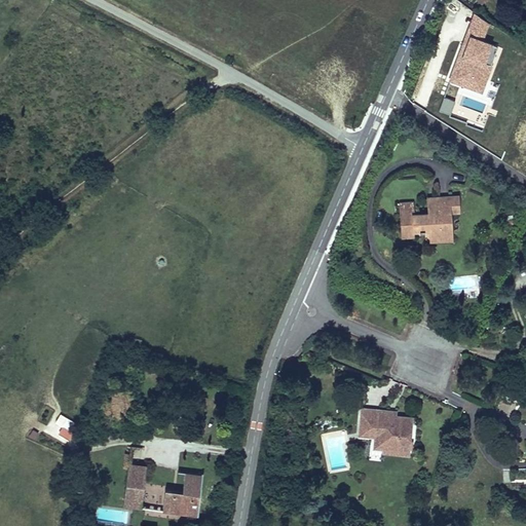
[(470,0),(466,4),(473,10),(482,0),(470,0)]
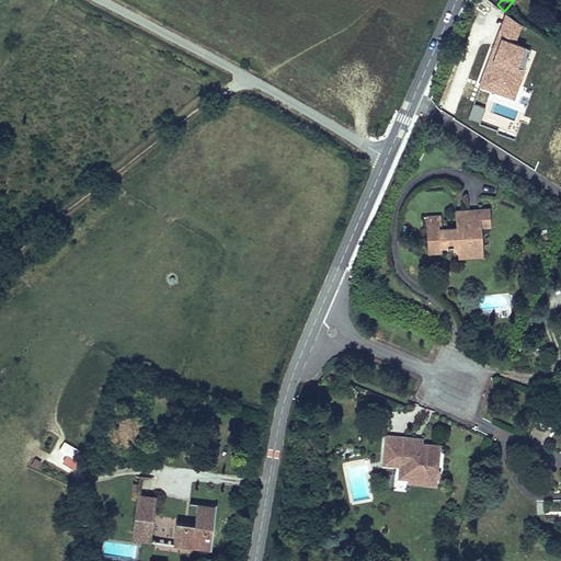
[(442,247),(458,245),(459,252),(472,251),(472,245),(483,245),(482,227),(492,227),(491,209),(464,212),(465,217),(457,218),(458,229),(441,230),(439,215),(426,216),(427,235),(428,235),(430,248),(442,247)]
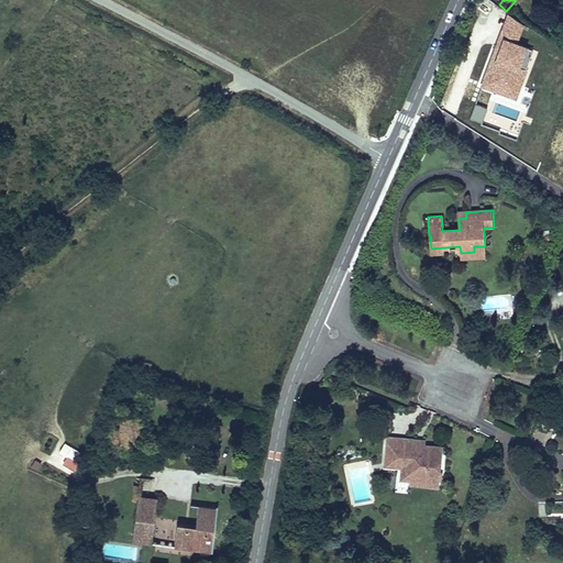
[(474,252),(461,253),(461,258),(486,257),(485,246),(474,246),(474,252)]
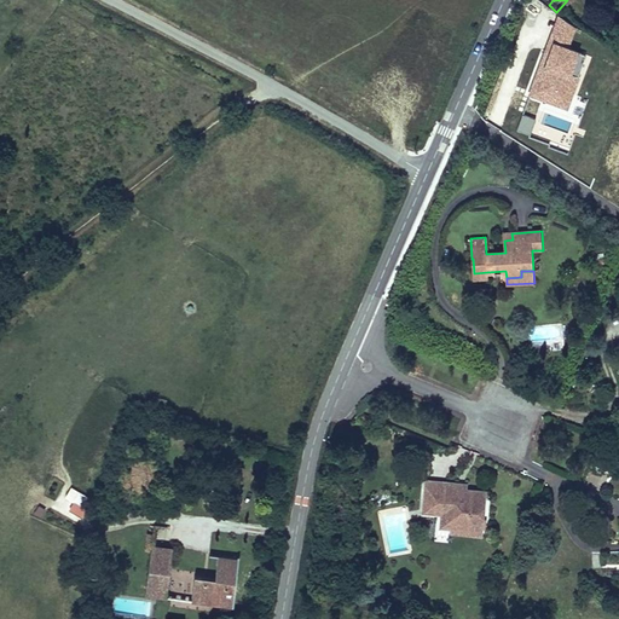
[(439,513),(438,525),(446,526),(480,530),(484,493),(464,491),(444,489),(444,481),(424,479),(423,502),(439,504),(439,513)]
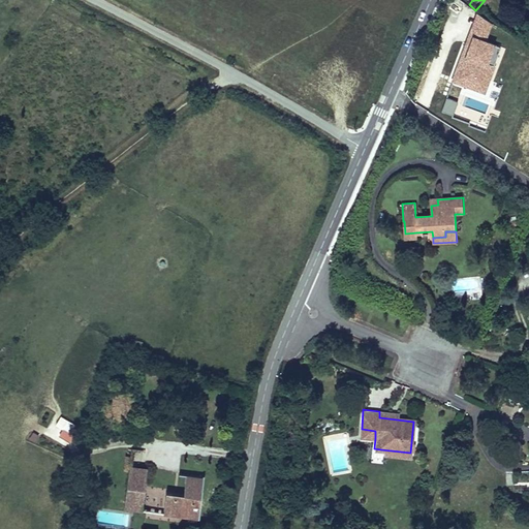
[(389,411),(379,411),(379,417),(397,419),(398,412),(389,411)]
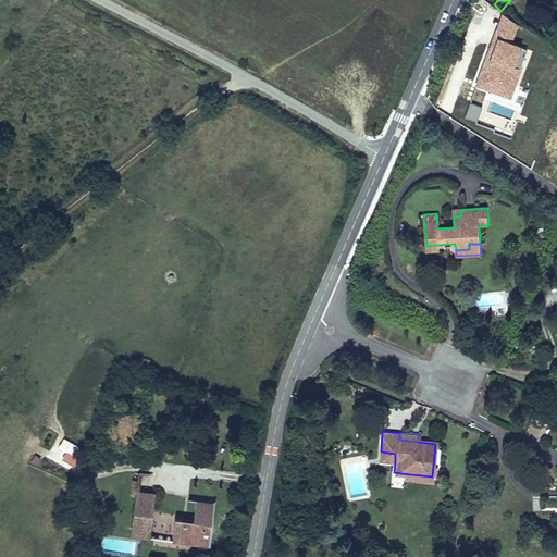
[(65,452),(61,459),(72,465),(82,447),(64,437),(58,448),(65,452)]
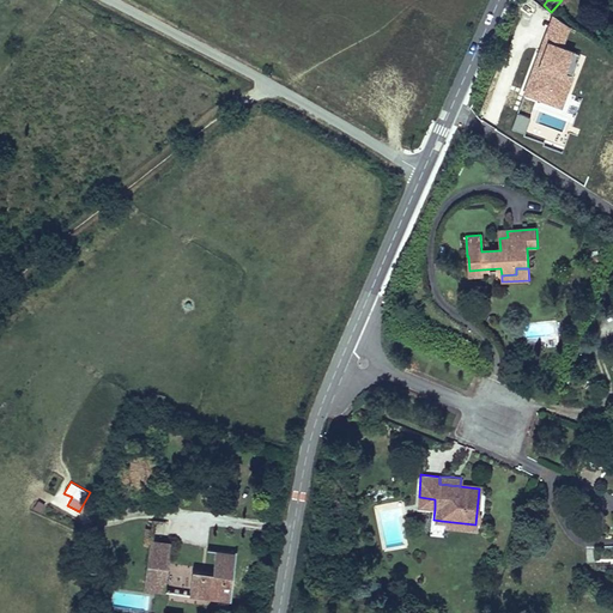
[(435,499),(419,497),(418,507),(435,508),(435,499)]
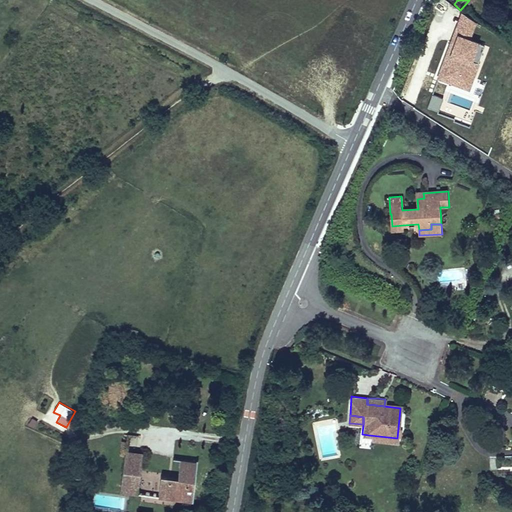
[(397,444),(397,438),(369,435),(369,441),(397,444)]
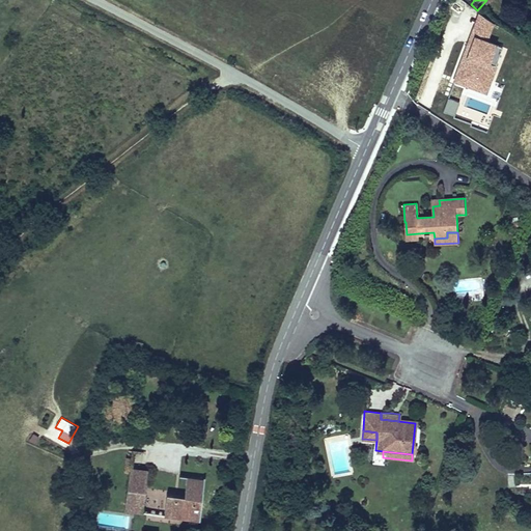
[(137,484),(139,467),(121,464),(118,482),(137,484)]
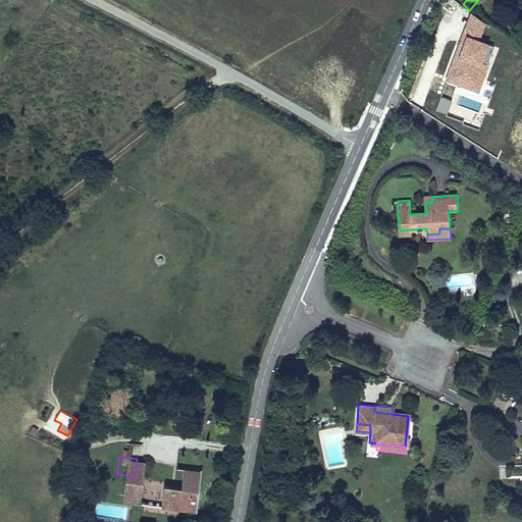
[(190,491),(193,468),(175,466),(172,485),(155,482),(152,504),(188,509),(190,491)]
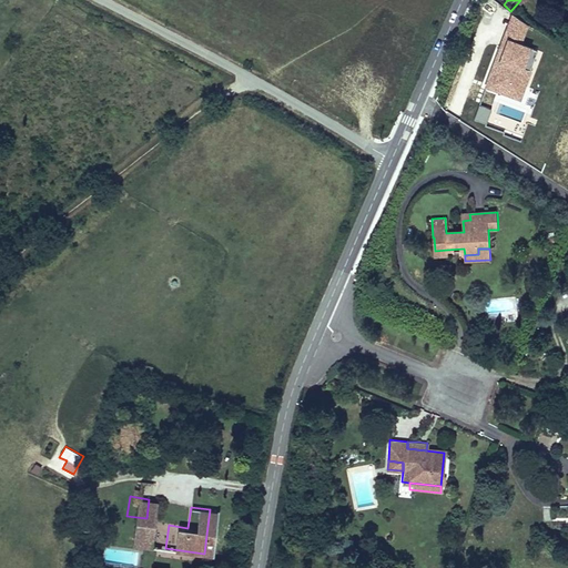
[(142,545),(146,518),(127,516),(123,541),(142,545)]
